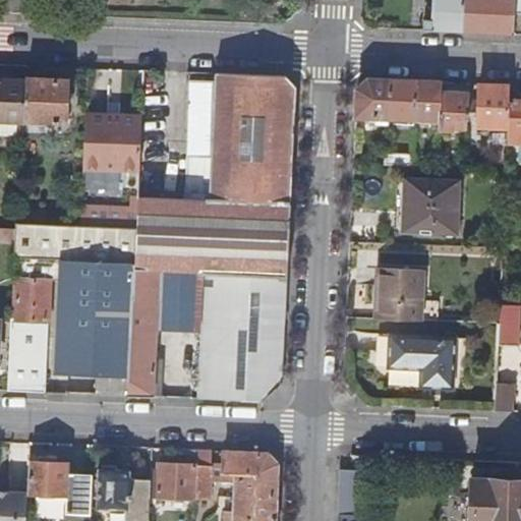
[(424,21),(424,32),(462,34),(462,32),(463,32),(463,34),(514,36),(515,14),(515,0),(432,0),(432,21),(424,21)]
